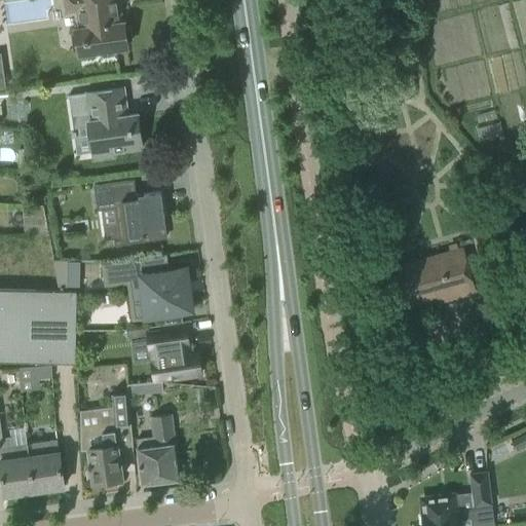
[(117,0),(65,0),(67,11),(77,9),(79,28),(75,28),(78,54),(127,47),(124,23),(121,23),(117,0)]
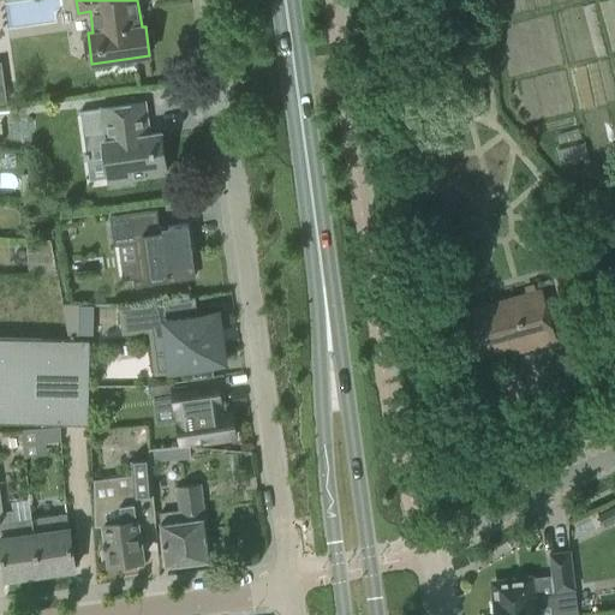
[(101,108),(79,112),(81,114),(82,114),(84,131),(103,127),(106,141),(102,141),(109,186),(132,183),(131,178),(166,173),(161,133),(149,135),(147,120),(144,103),(120,106),(101,108)]
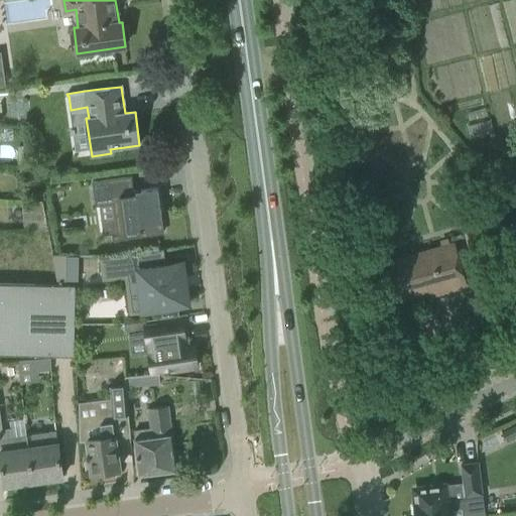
[(163,231),(157,187),(141,189),(141,192),(136,194),(135,190),(133,190),(131,175),(92,181),(93,189),(96,207),(113,204),(117,234),(112,235),(112,241),(142,237),(141,231),(153,230),(153,233),(163,231)]
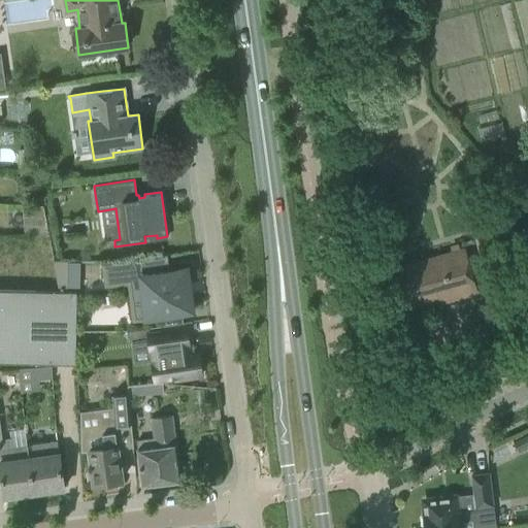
[(42,206),(32,207),(33,235),(48,234),(42,206)]
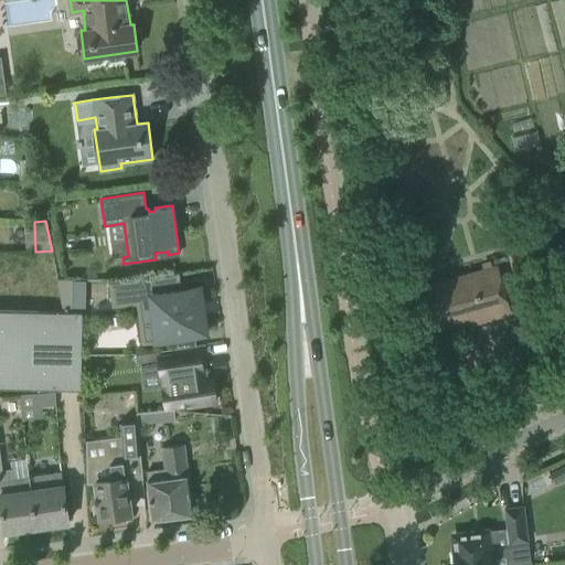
[(512,313),(505,292),(498,265),(426,285),(438,330),(478,319),(479,322),(512,313)]
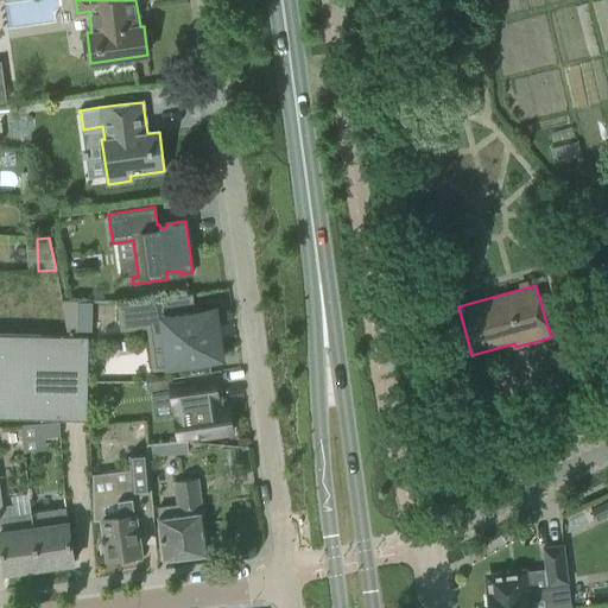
[(194,293),(120,304),(121,306),(124,327),(150,323),(154,323),(156,329),(165,328),(170,363),(181,362),(182,362),(188,362),(190,375),(211,372),(209,359),(221,358),(214,308),(206,309),(196,310),(194,293)]
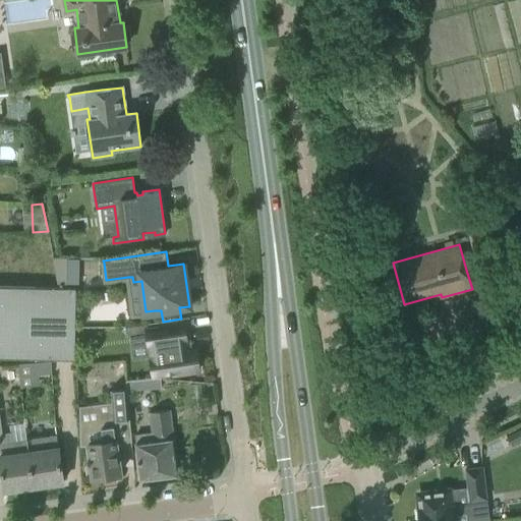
[(0,357),(0,358),(74,359),(75,297),(75,288),(66,288),(67,257),(52,257),(58,288),(0,286),(0,357)]
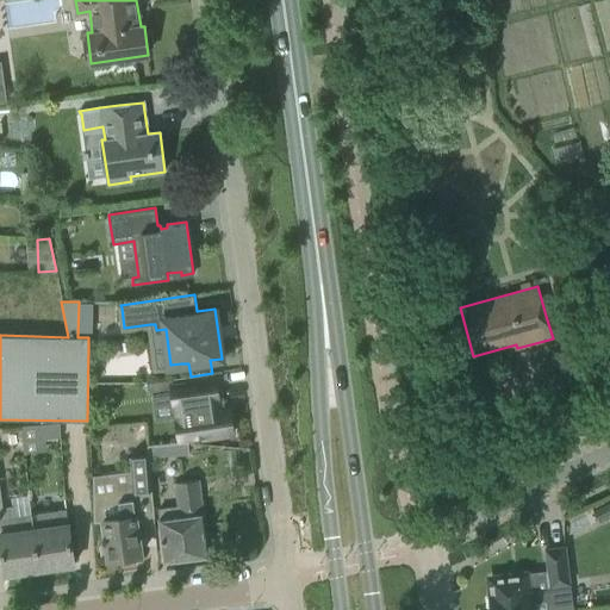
[(173,386),(172,386),(176,417),(179,437),(204,434),(205,437),(232,434),(229,409),(224,410),(217,410),(216,403),(215,399),(218,398),(217,398),(215,380),(173,386)]
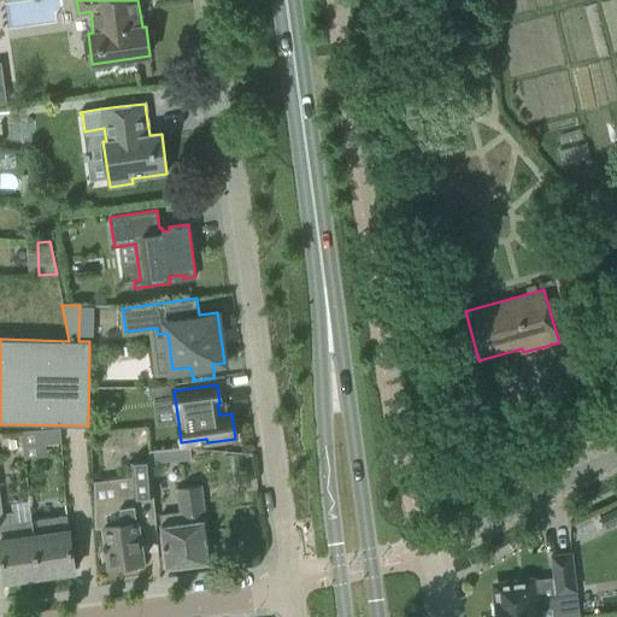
[(62,444),(60,428),(22,430),(23,446),(62,444)]
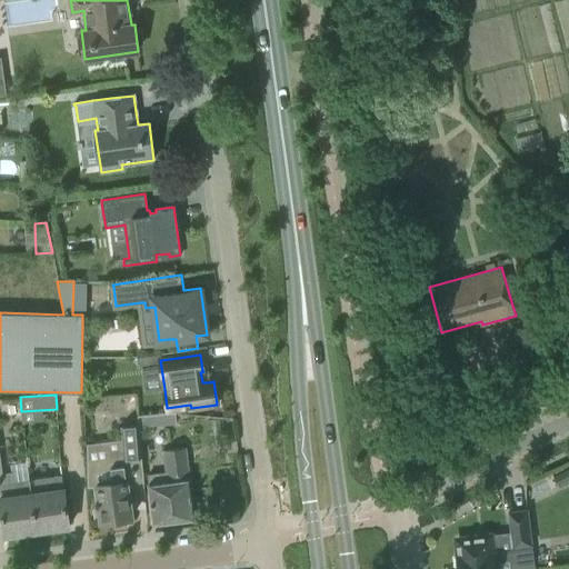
[(175,413),(162,415),(163,426),(176,425),(175,413)]
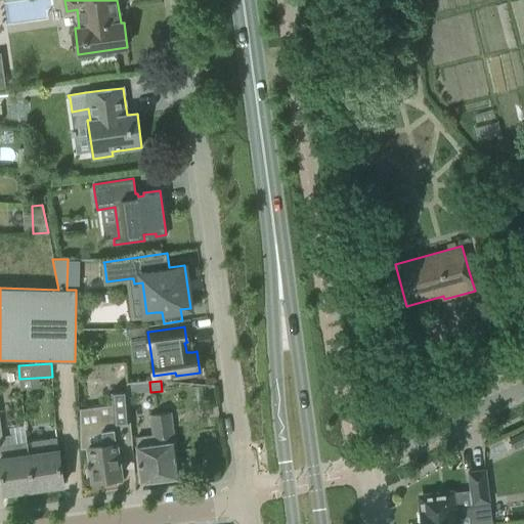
[(137,383),(127,384),(128,391),(128,394),(128,397),(128,398),(138,397),(138,393),(137,383)]
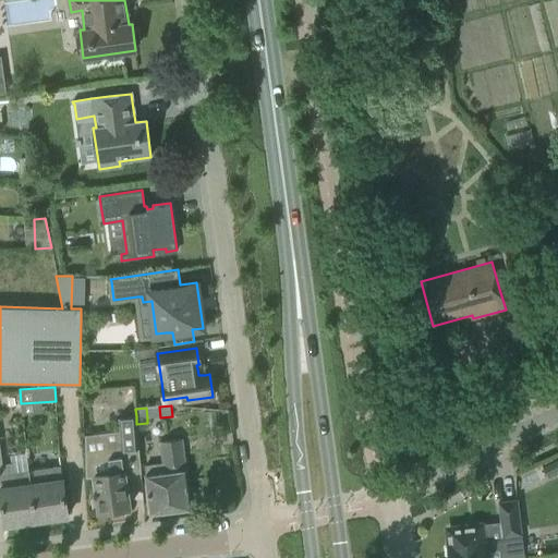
[(121,450),(138,448),(136,424),(136,423),(136,420),(136,416),(119,419),(120,441),(106,443),(106,449),(85,451),(86,478),(94,477),(96,490),(94,490),(95,495),(97,495),(99,511),(130,507),(121,450)]
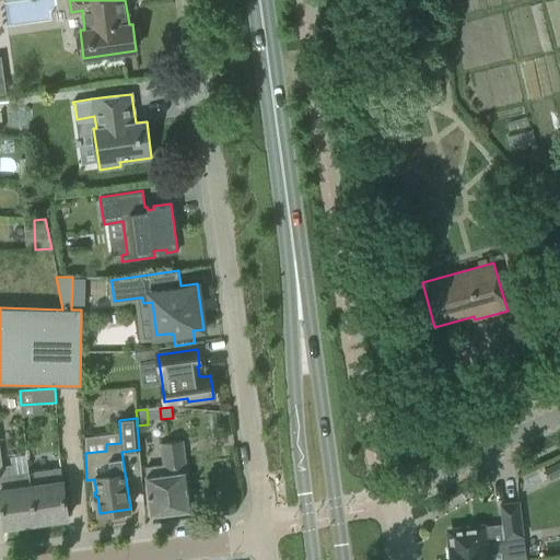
[(182,440),(175,441),(174,433),(159,435),(163,465),(144,467),(151,514),(191,509),(182,440)]
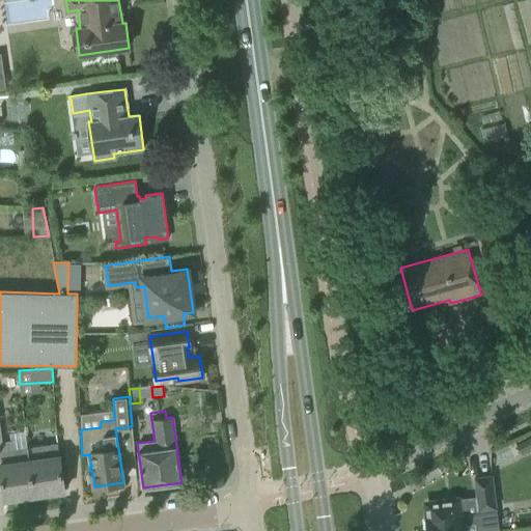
[(0,428),(0,475),(3,500),(5,499),(5,498),(35,494),(29,448),(14,451),(11,442),(2,443),(0,428)]
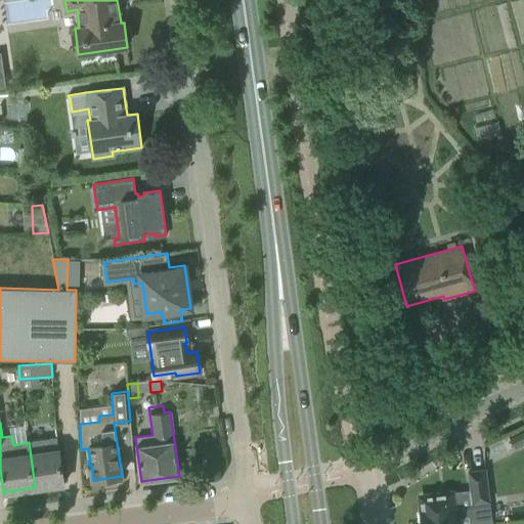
[(514,451),(523,446),(523,435),(510,442),(514,451)]
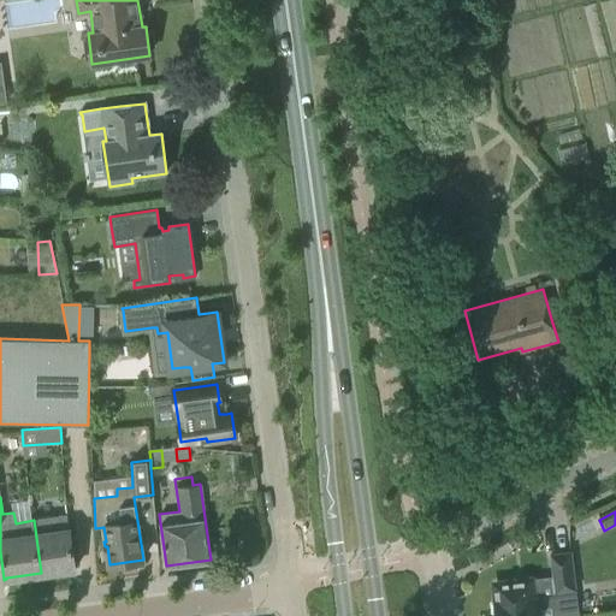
[(75,569),(66,514),(34,520),(41,573),(72,568),(73,569),(75,569)]
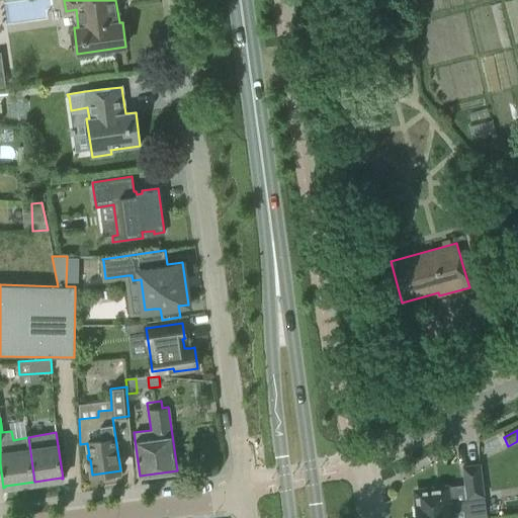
[(484,496),(480,463),(463,466),(465,486),(416,492),(418,505),(415,505),(416,517),(447,517),(450,517),(449,509),(468,507),(467,498),(484,496)]
